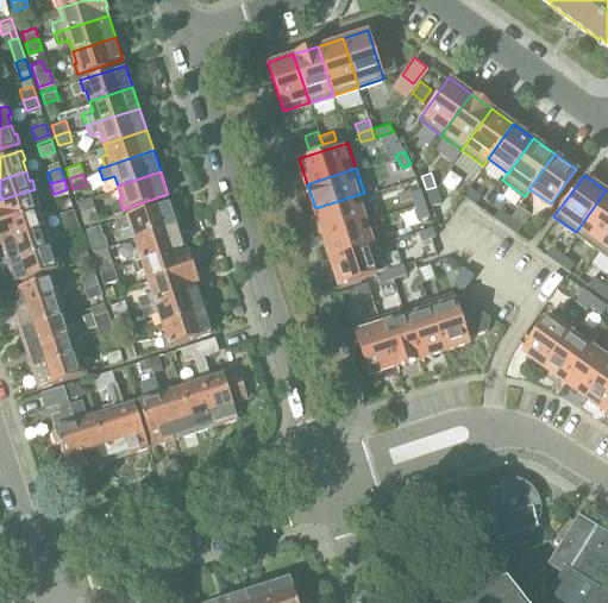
[(468,186),(462,193),(474,201),(480,193),(468,186)]
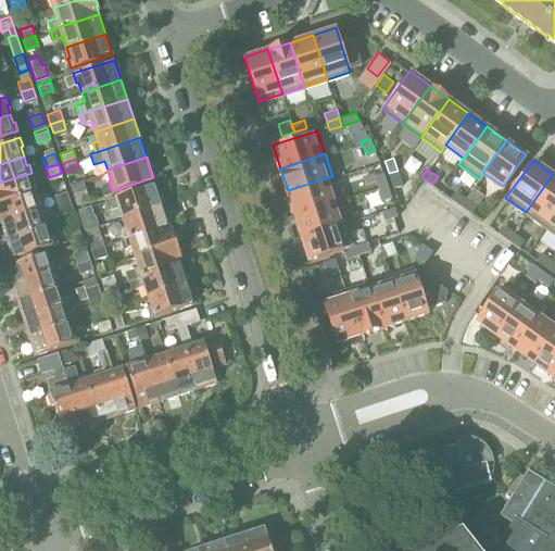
[(378,186),(387,183),(382,171),(374,173),(378,186)]
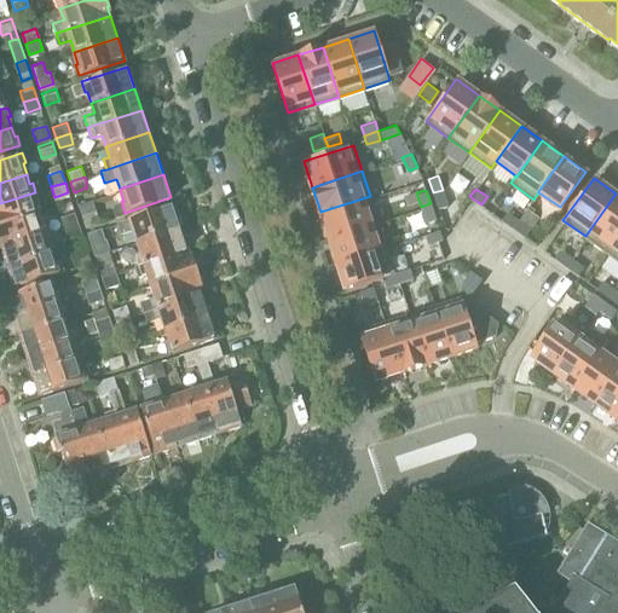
[(443,190),(433,192),(438,207),(446,204),(443,190)]
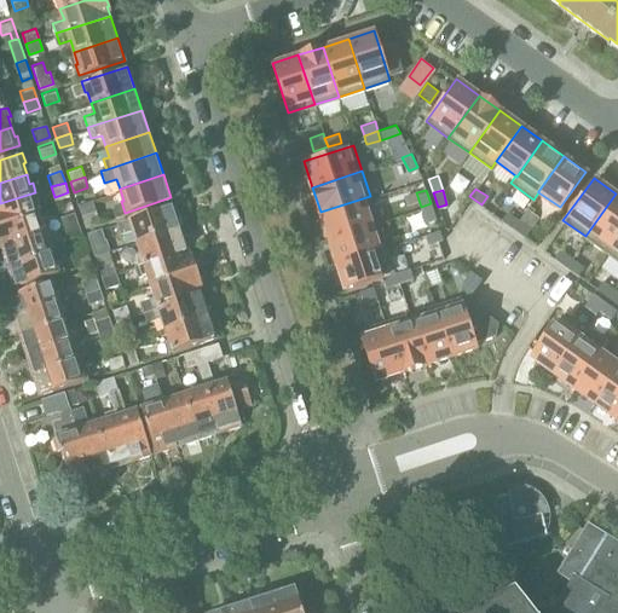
[(39,201),(35,192),(0,203),(0,225),(39,212),(35,202),(39,201)]
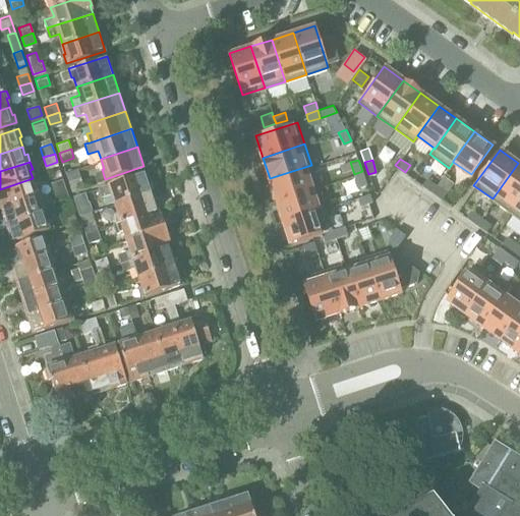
[(519,164),(518,163),(493,198),(510,212),(519,197),(519,164)]
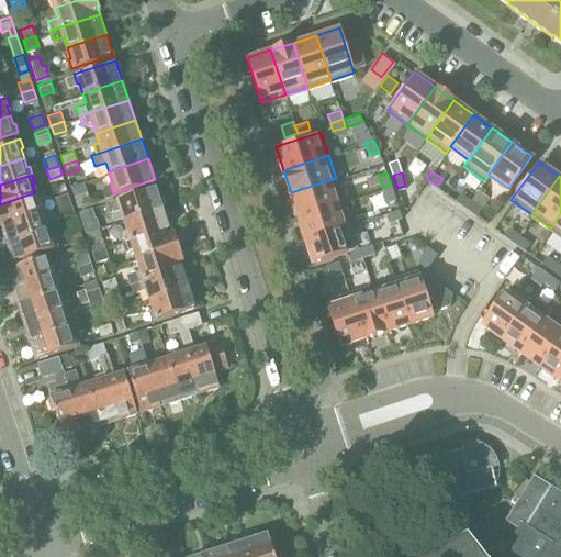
[(298,215),(343,201),(336,178),(291,192),(298,215)]
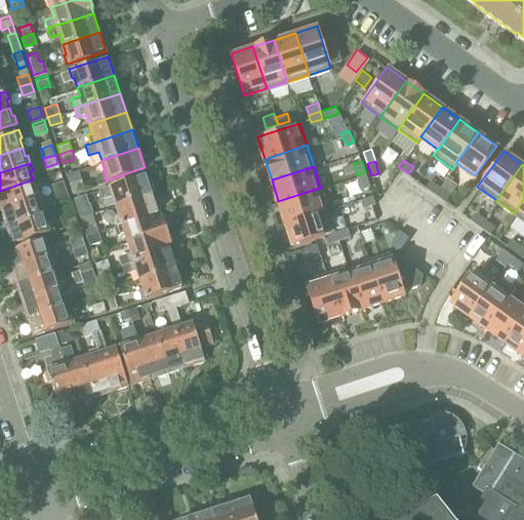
[(78,167),(66,171),(72,191),(84,187),(78,167)]
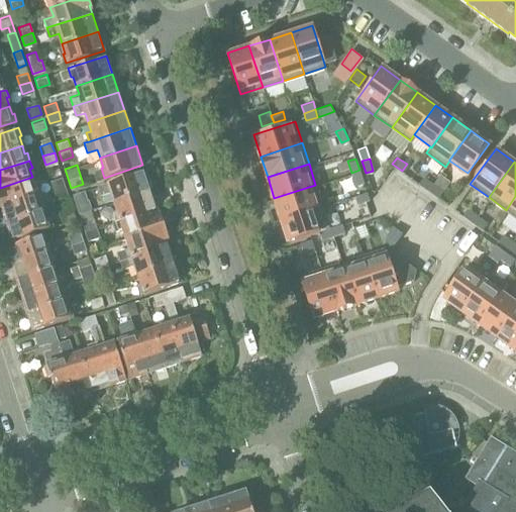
[(100,194),(109,191),(109,192),(111,191),(114,200),(149,188),(143,170),(97,185),(100,194)]
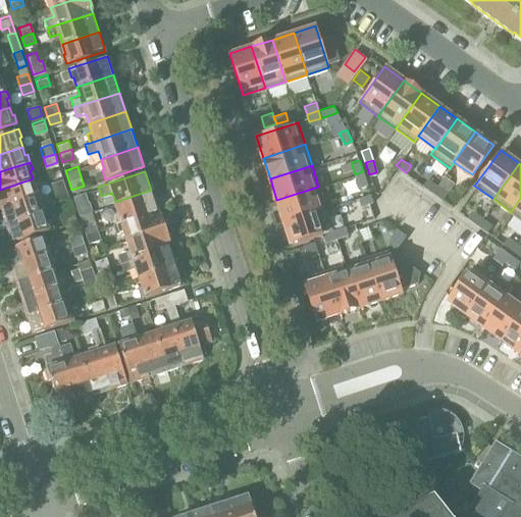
[(363,171),(355,174),(359,186),(367,184),(363,171)]
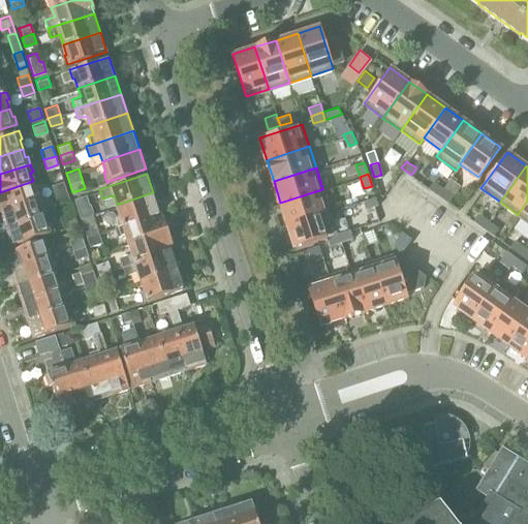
[(52,183),(55,192),(66,189),(63,180),(52,183)]
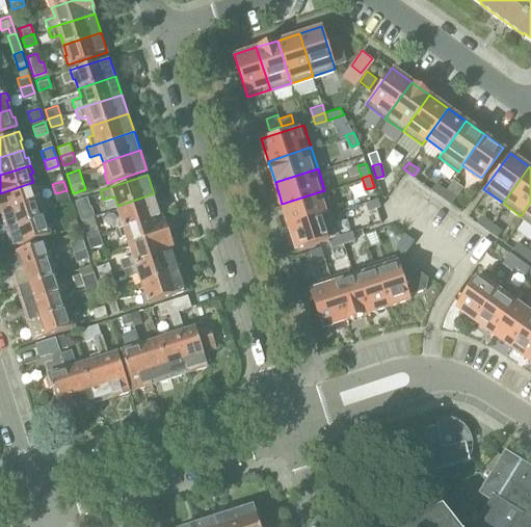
[(441,194),(445,188),(434,181),(430,187),(441,194)]
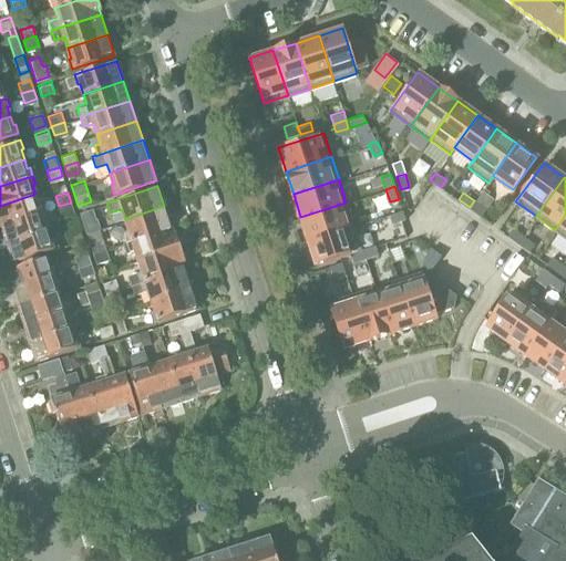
[(39,204),(35,194),(0,206),(0,221),(1,225),(43,211),(40,203),(39,204)]
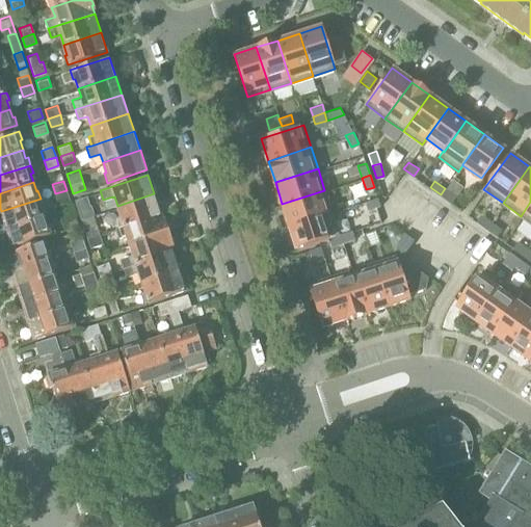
[(445,188),(441,194),(450,202),(455,194),(445,188)]
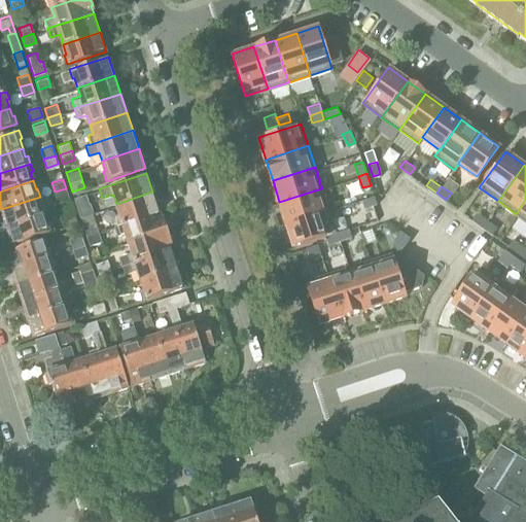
[(66,188),(55,192),(58,201),(69,197),(66,188)]
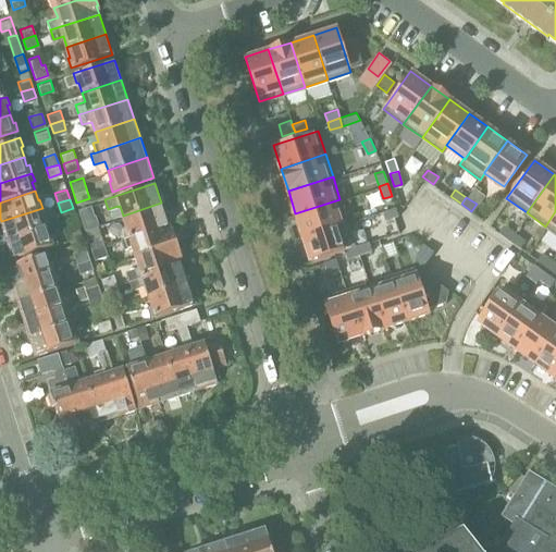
[(303,235),(347,221),(340,199),(295,213),(303,235)]
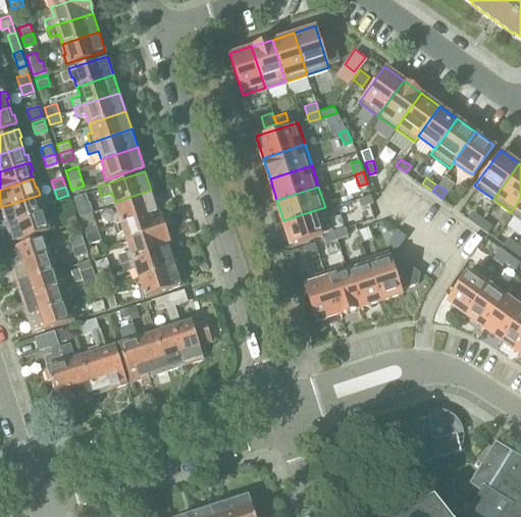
[(157,208),(151,190),(115,202),(118,212),(116,212),(118,220),(157,208)]
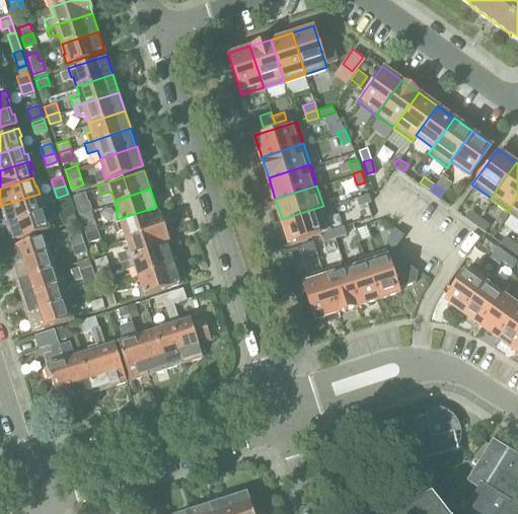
[(72,193),(78,212),(91,208),(88,199),(87,199),(84,190),(72,193)]
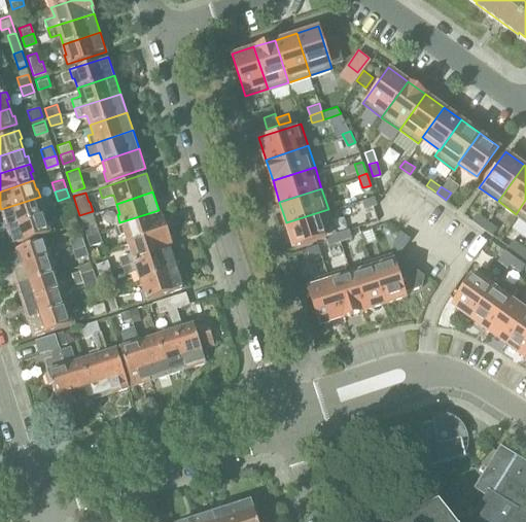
[(376,202),(373,195),(361,198),(363,206),(376,202)]
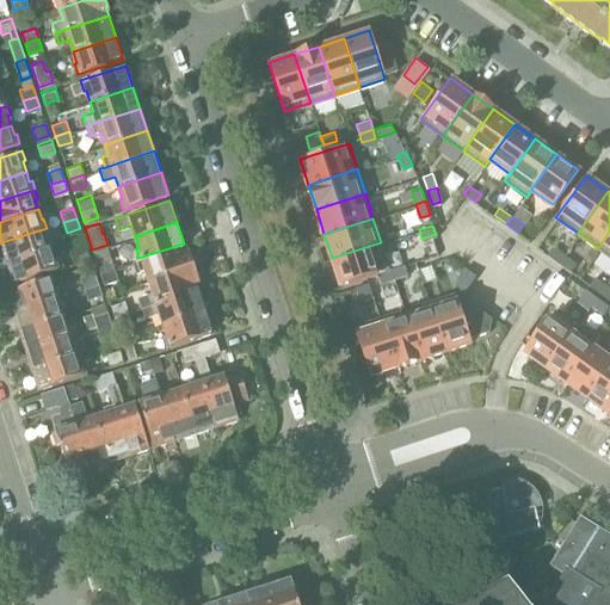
[(1,242),(7,261),(50,247),(48,238),(49,238),(47,228),(1,242)]
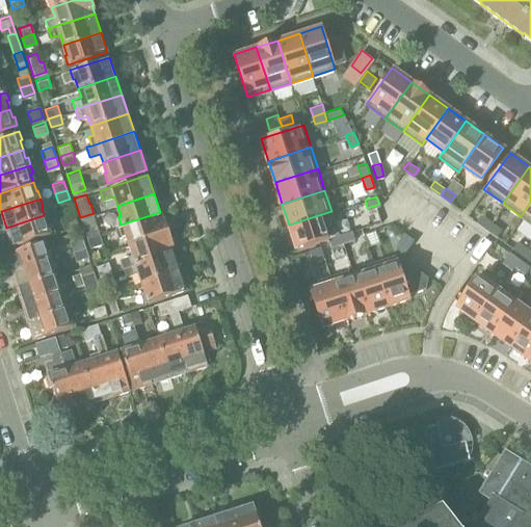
[(530,202),(521,216),(530,222),(530,202)]
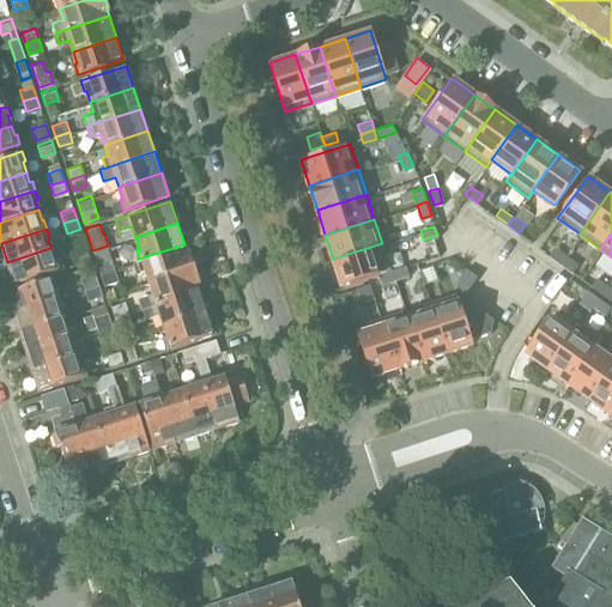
[(341,285),(368,277),(391,269),(382,243),(333,259),(341,285)]
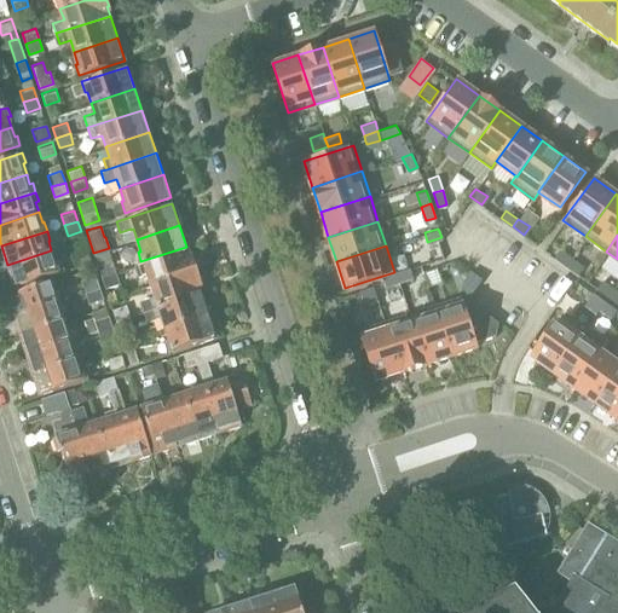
[(70,252),(75,266),(91,261),(86,247),(70,252)]
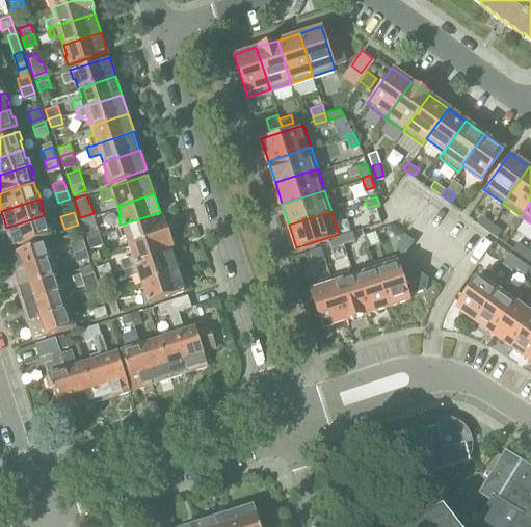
[(163,221),(160,212),(121,225),(124,234),(127,233),(130,243),(168,231),(165,220),(163,221)]
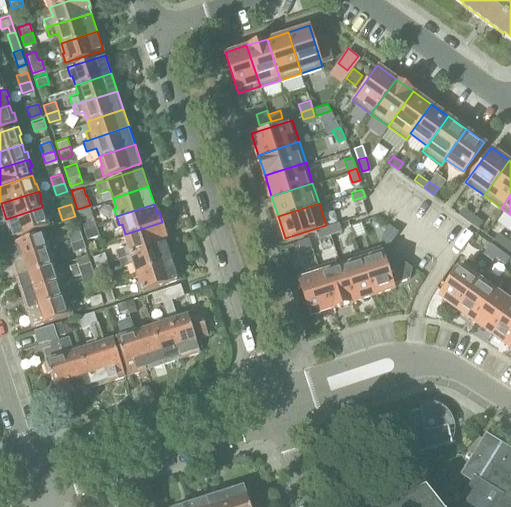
[(467,219),(472,212),(462,205),(457,212),(467,219)]
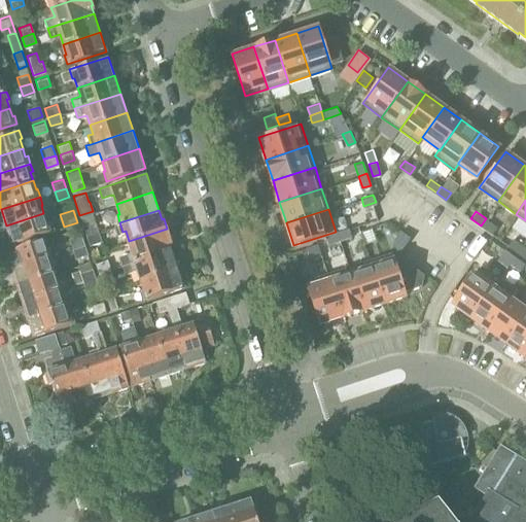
[(43,213),(6,225),(12,245),(54,230),(50,220),(46,222),(43,213)]
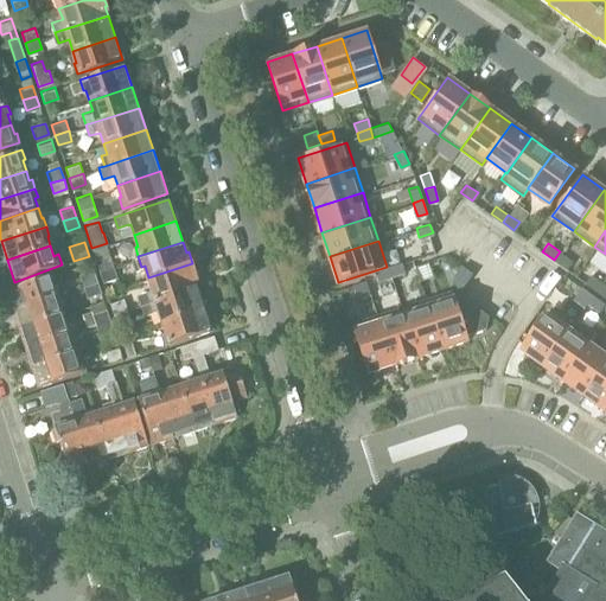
[(572,260),(560,251),(554,260),(566,268),(572,260)]
